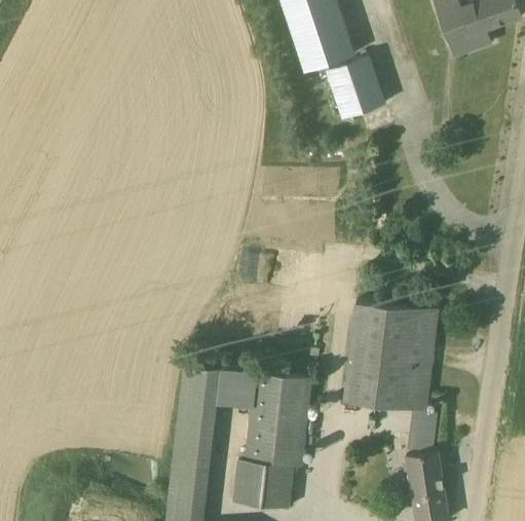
[(279,0),(305,74),(354,58),(335,0),(279,0)]
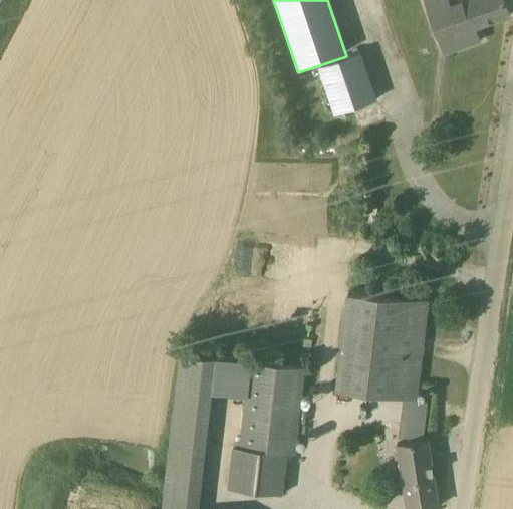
[(429,0),(425,2),(445,56),(478,44),(473,31),(509,18),(502,0),(470,0),(451,7),(447,0),(429,0)]
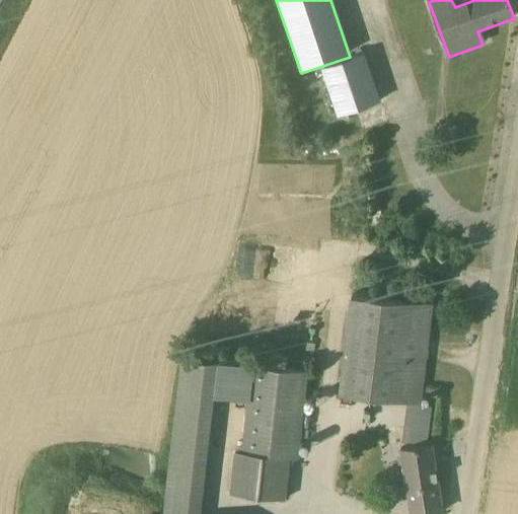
[(383,104),(368,55),(322,69),(337,119),(383,104)]
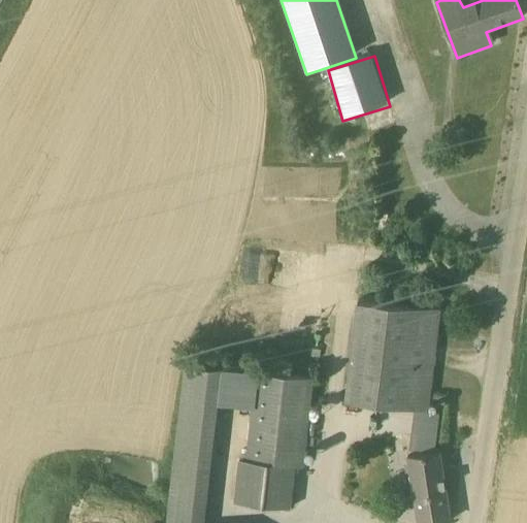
[(439,313),(357,302),(344,404),(427,415),(439,313)]
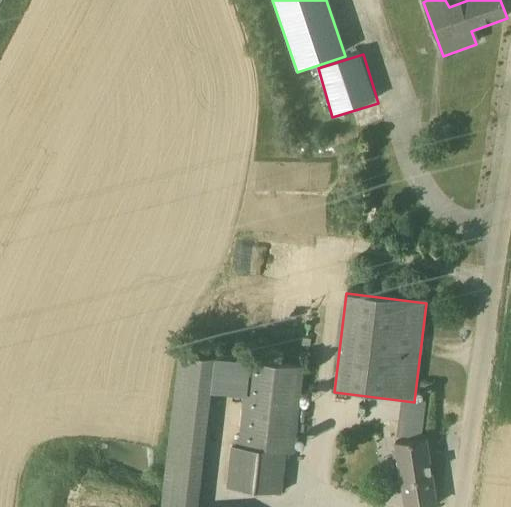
[(197,506),(214,359),(178,355),(161,506),(197,506)]
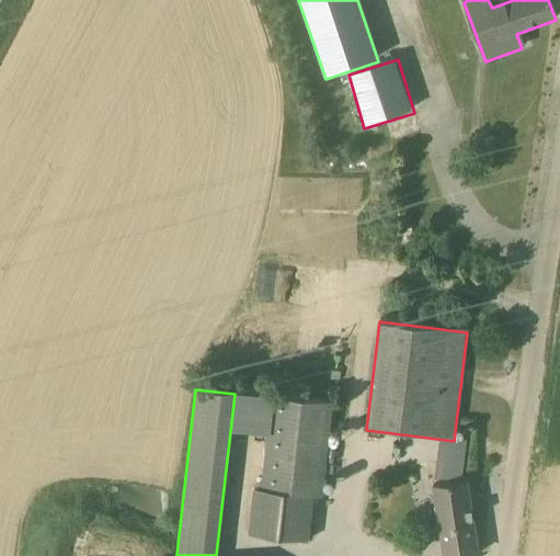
[(333,408),(275,400),(276,399),(269,398),(259,492),(253,492),(248,537),(307,544),(311,502),(321,503),(333,408)]
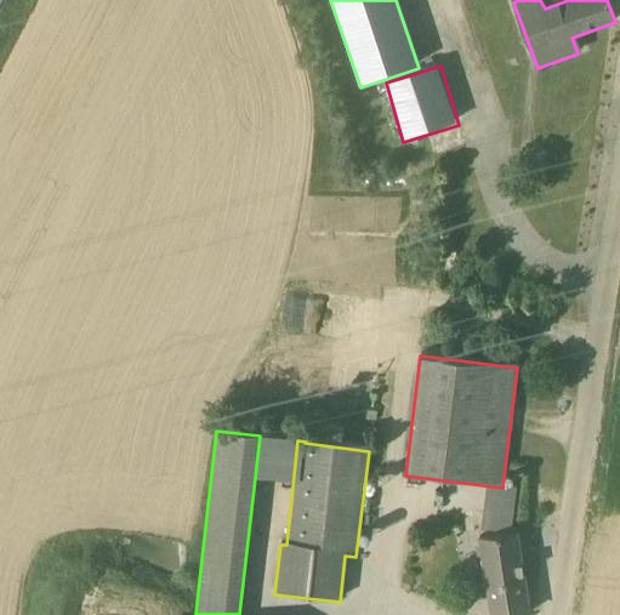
[(516,536),(478,542),(489,614),(529,614),(516,536)]
